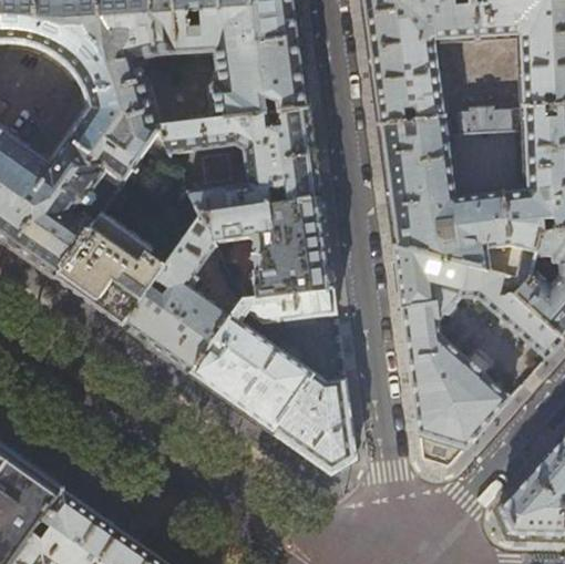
[(213,82),(211,83),(208,86),(213,119),(264,112),(276,110),(307,106),(300,52),(293,0),(0,0),(0,238),(53,277),(92,222),(81,213),(70,214),(68,212),(75,200),(79,202),(81,201),(85,204),(90,203),(94,196),(93,193),(89,190),(102,171),(99,167),(102,164),(122,177),(144,147),(156,130),(154,126),(155,125),(137,60),(156,54),(214,51),(217,83),(213,82)]
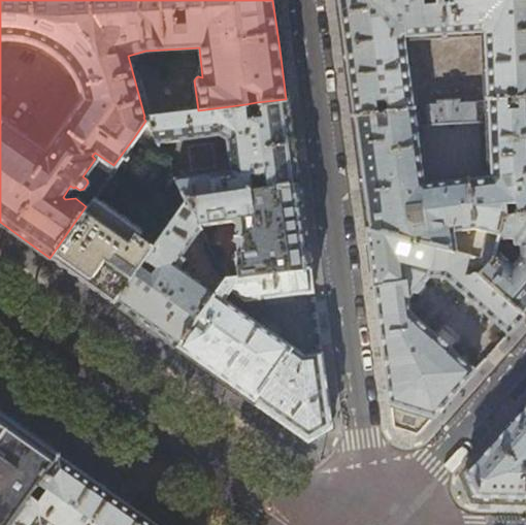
[(334,0),(350,115),(413,106),(415,123),(484,119),(482,97),(525,95),(525,0),(334,0)]
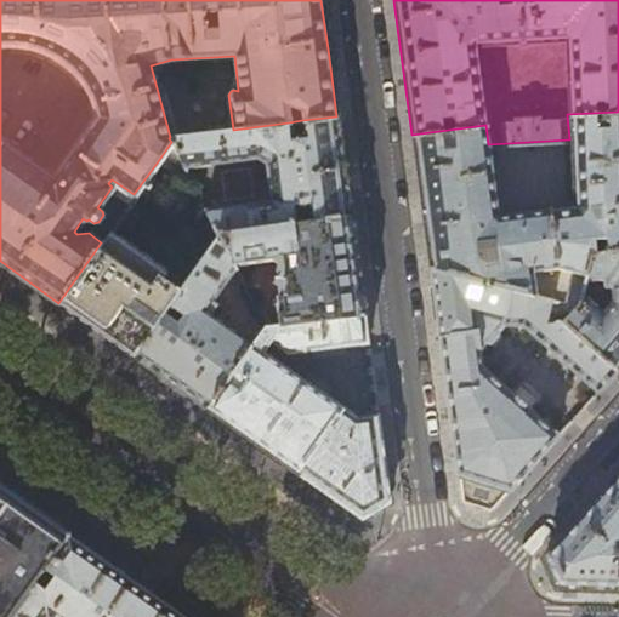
[(618,112),(567,114),(569,140),(572,203),(549,206),(556,266),(585,273),(589,256),(603,250),(618,249),(618,112)]
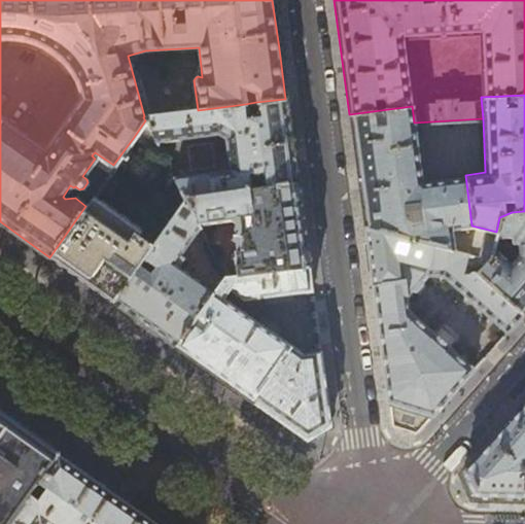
[(291,145),(285,99),(256,102),(257,114),(246,115),(245,104),(198,110),(144,116),(143,117),(145,120),(155,142),(217,133),(224,138),(229,169),(173,176),(183,198),(252,188),(251,177),(263,176),(264,187),(296,182),(291,145)]
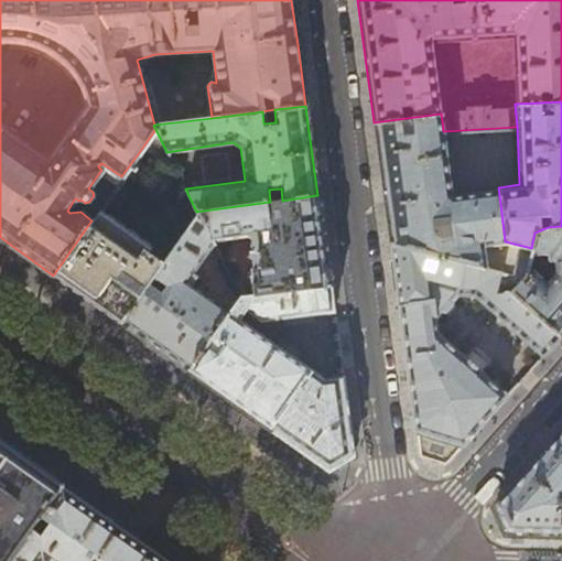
[(443,131),(441,114),(374,122),(382,189),(390,244),(486,267),(483,244),(505,241),(498,187),(451,193),(443,131)]
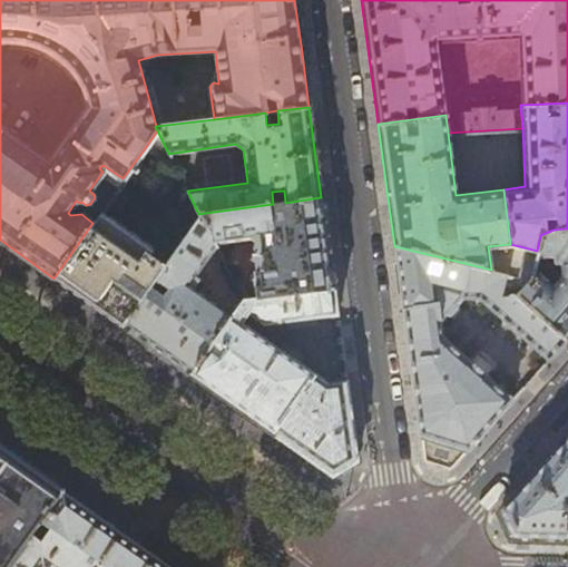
[(168,154),(157,130),(145,148),(165,162),(169,155),(168,154)]
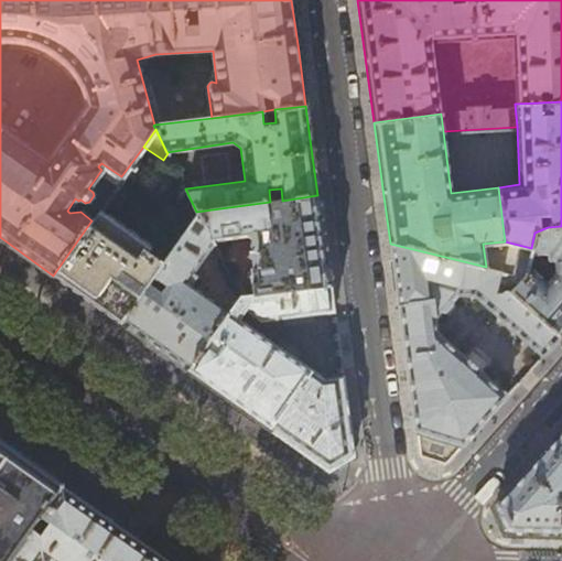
[(92,220),(53,276),(87,300),(120,323),(182,235),(114,187),(92,220)]
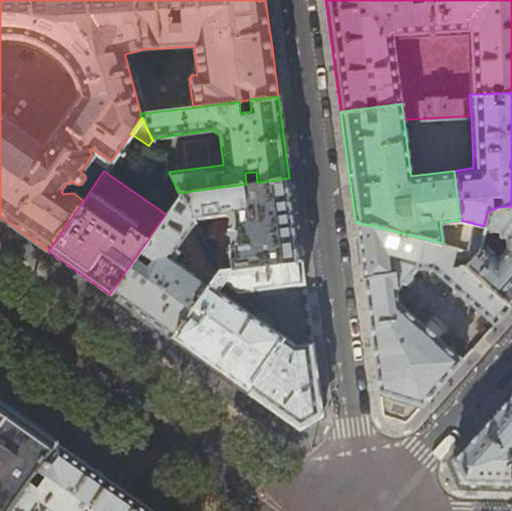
[(294,220),(289,178),(257,183),(246,184),(179,193),(180,194),(192,218),(222,214),(228,219),(228,220),(227,220),(226,223),(227,225),(228,228),(225,235),(228,237),(229,245),(227,245),(230,268),(299,260),(294,220)]
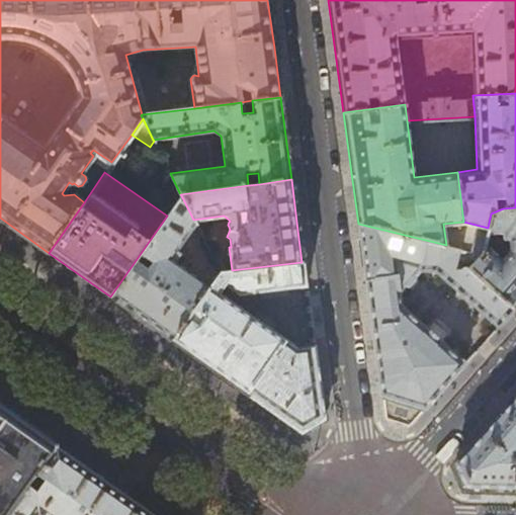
[(181,195),(167,216),(110,296),(142,319),(172,340),(209,286),(174,261),(179,252),(175,250),(194,222),(193,220),(181,195)]
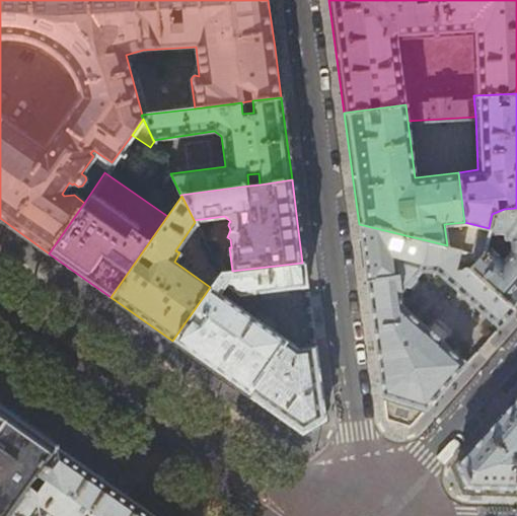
[(492,214),(489,228),(488,233),(502,232),(503,238),(508,238),(508,250),(500,259),(492,251),(495,246),(486,238),(484,244),(482,253),(469,269),(513,308),(516,304),(516,208),(504,209),(492,214)]
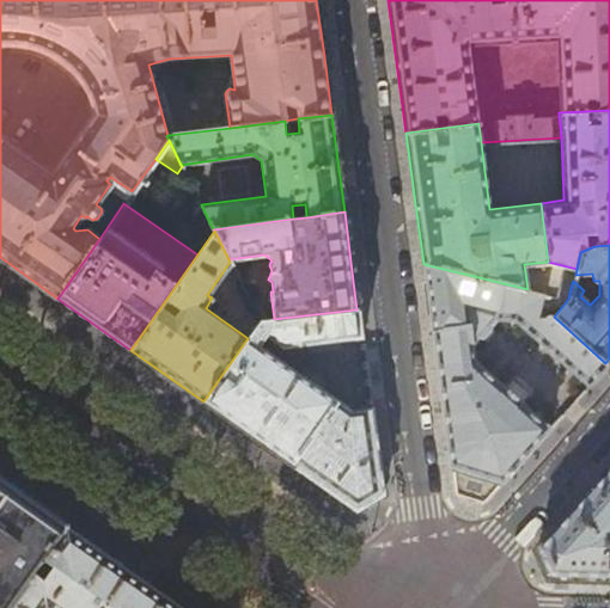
[(555,295),(528,289),(424,264),(438,372),(446,433),(450,464),(501,479),(523,455),(547,428),(522,405),(496,382),(476,366),(476,364),(473,361),(471,344),(495,317),(513,318),(587,384),(605,363),(554,317),(568,299),(555,295)]
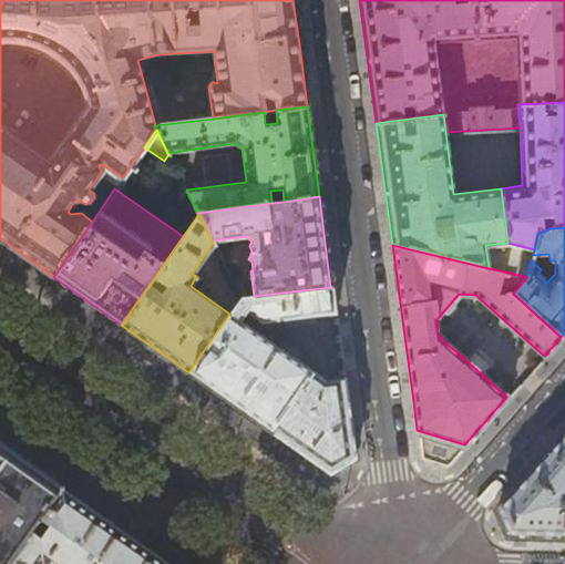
[(519,256),(514,274),(526,277),(528,267),(531,260),(531,259),(519,256)]
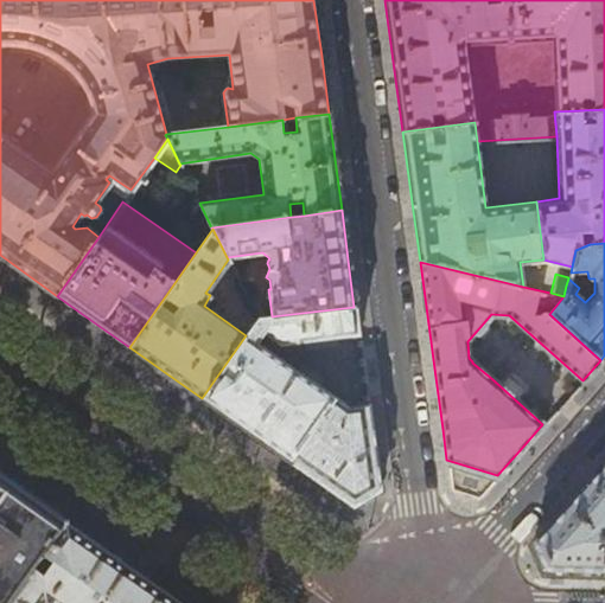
[(258,318),(263,318),(259,300),(249,301),(258,318)]
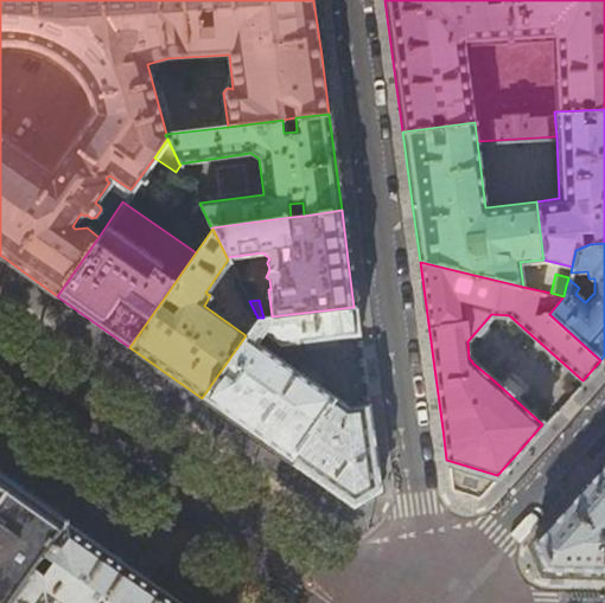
[(357,333),(354,307),(272,316),(263,318),(258,318),(246,335),(202,398),(275,450),(352,504),(379,488),(370,432),(367,405),(346,408),(273,354),(280,342),(357,333)]
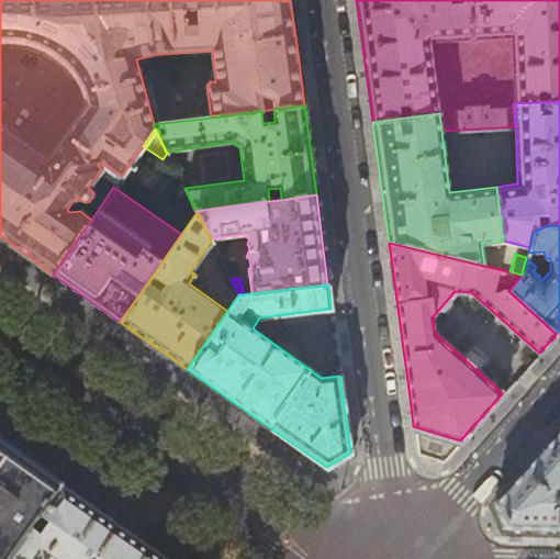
[(441,460),(460,440),(413,426),(416,453),(433,458),(441,460)]
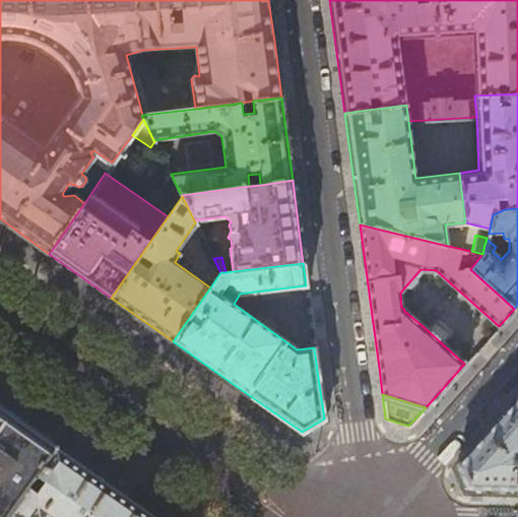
[(517,402),(514,399),(454,466),(464,490),(517,491),(517,402)]
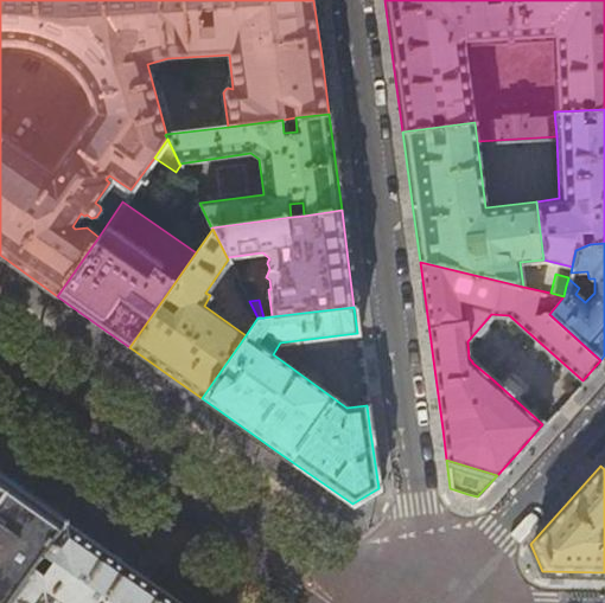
[(27,493),(0,473),(0,602),(7,602),(33,568),(39,559),(65,519),(27,493)]
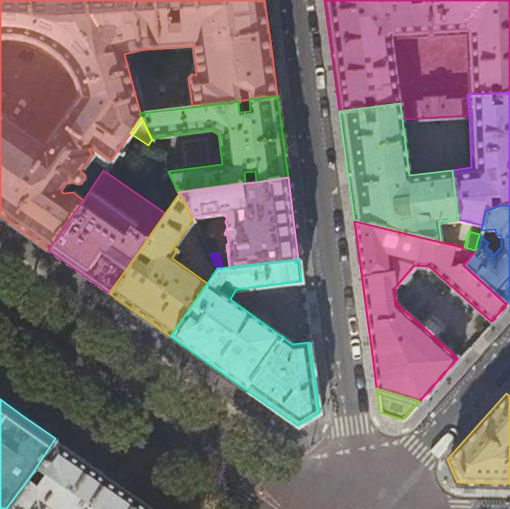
[(37,486),(28,479),(6,508),(84,508),(108,476),(87,460),(55,438),(33,472),(42,478),(37,486)]
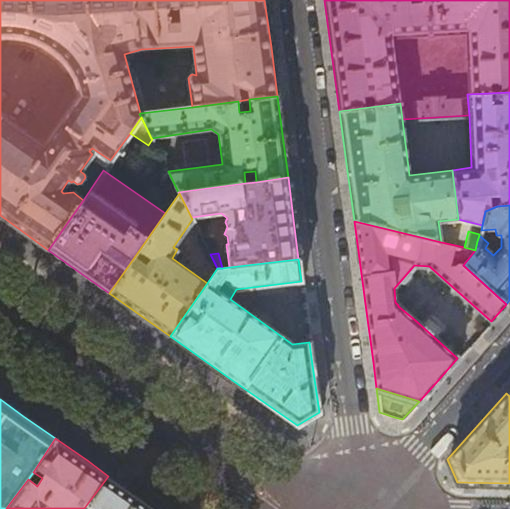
[(155,508),(143,500),(108,476),(84,508),(155,508)]
